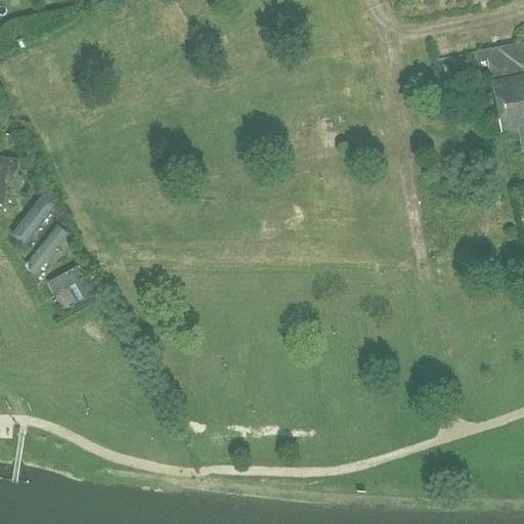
[(523,43),(478,52),(480,62),(488,61),(503,136),(518,133),(522,153),(523,151),(523,43)]
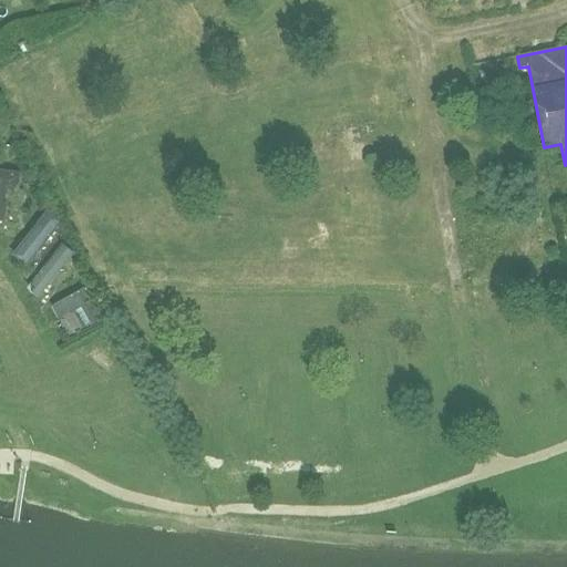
[(0,172),(0,222),(3,222),(9,191),(18,193),(20,175),(0,172)]
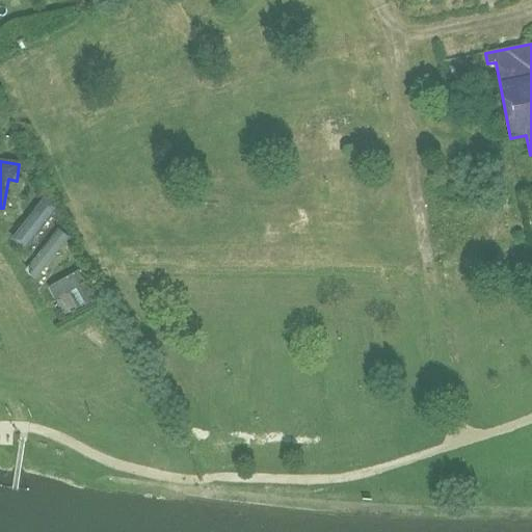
[(78,222),(90,220),(87,205),(75,207),(78,222)]
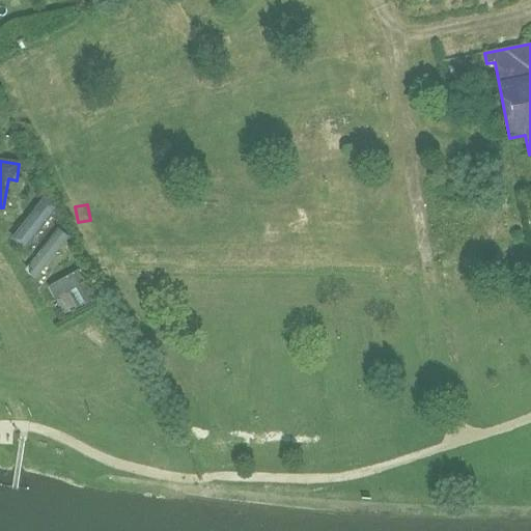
[(51,256),(63,224),(48,218),(35,250),(51,256)]
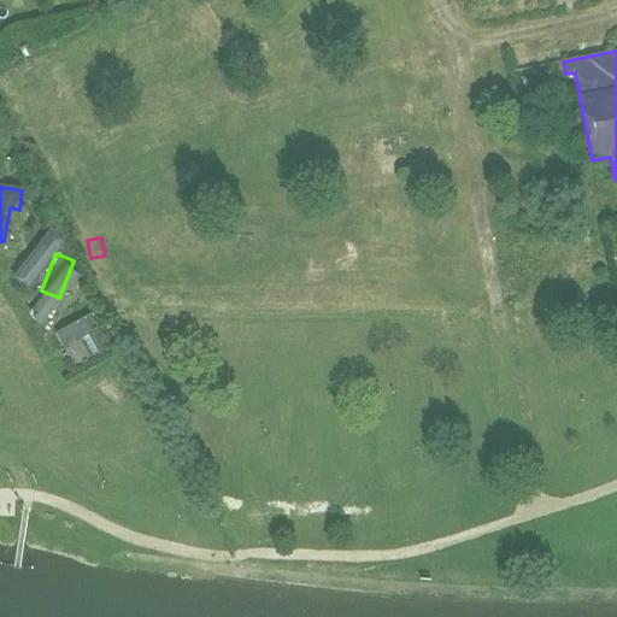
[(94,313),(58,334),(65,347),(87,334),(90,340),(82,345),(89,358),(111,345),(94,313)]
